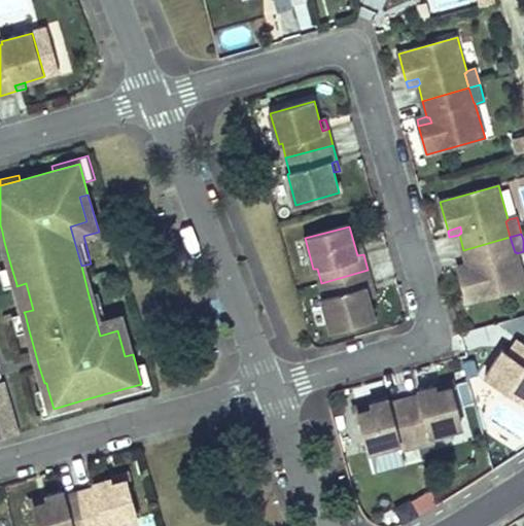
[(510,237),(463,250),(467,265),(468,266),(470,266),(473,272),(460,275),(467,303),(523,287),(523,275),(517,253),(517,252),(515,252),(510,237)]
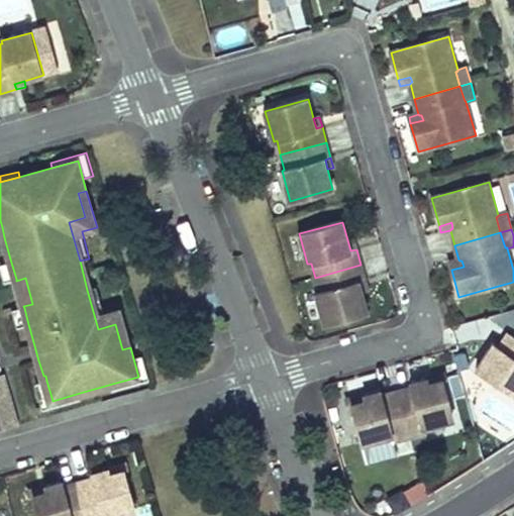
[(353,239),(347,241),(350,250),(356,249),(353,239)]
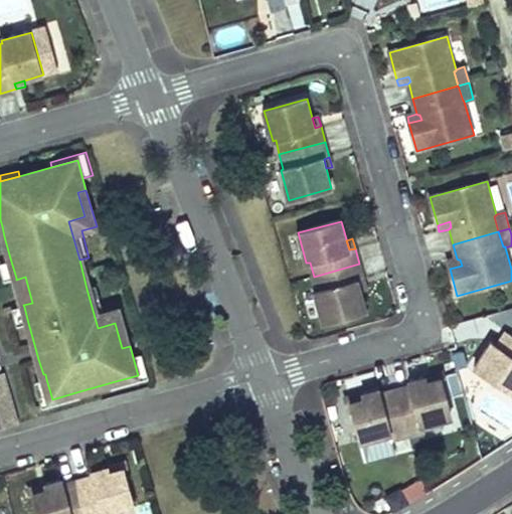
[(457,259),(448,262),(450,269),(462,266),(460,260),(458,260),(457,259)]
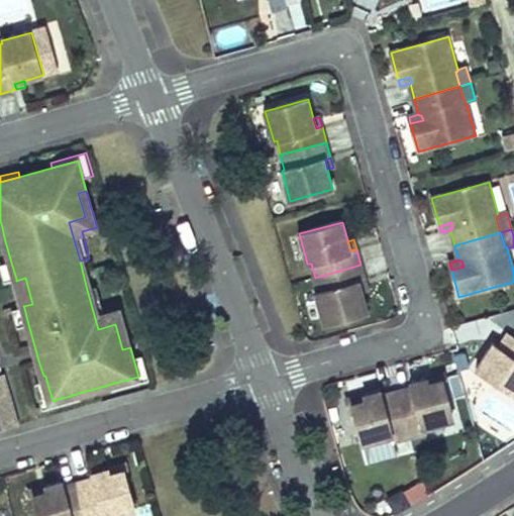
[(16,279),(11,263),(2,265),(6,282),(16,279)]
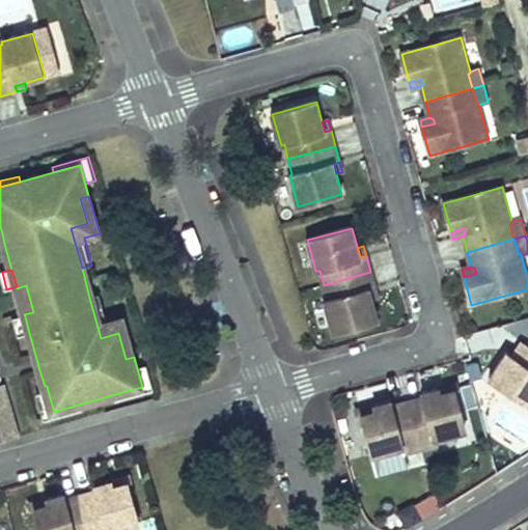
[(370,272),(324,285),(327,300),(325,301),(333,333),(378,321),(371,300),(369,290),(374,288),(370,272)]
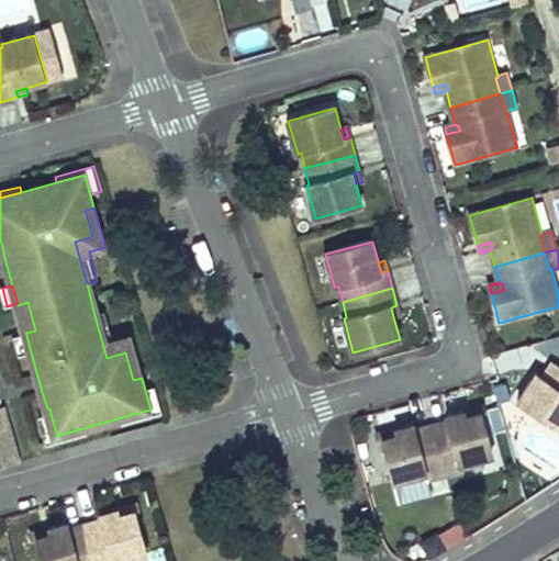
[(35,331),(28,302),(18,305),(25,333),(35,331)]
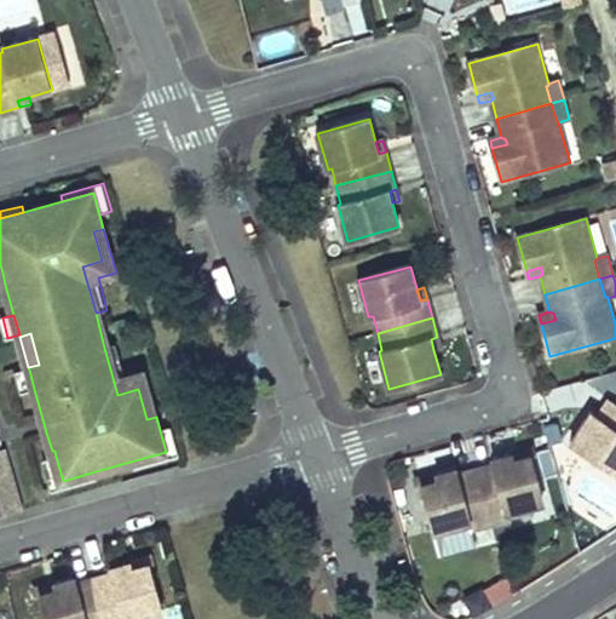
[(437,337),(431,339),(433,350),(441,349),(437,337)]
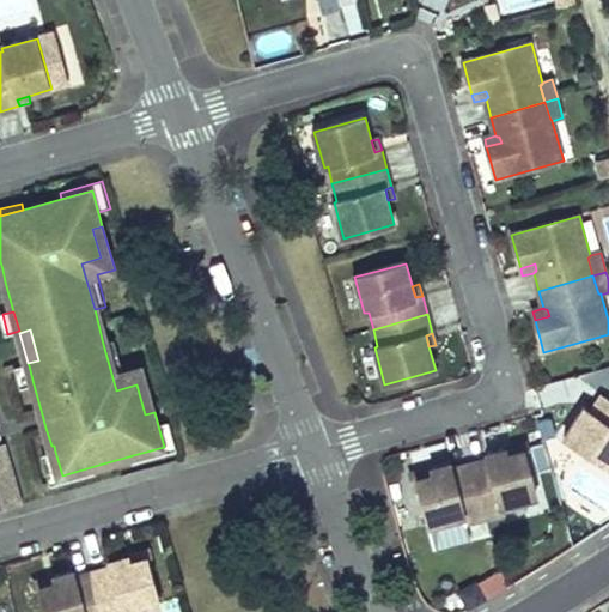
[(125,373),(115,340),(103,344),(116,391),(136,385),(145,414),(154,412),(142,368),(125,373)]
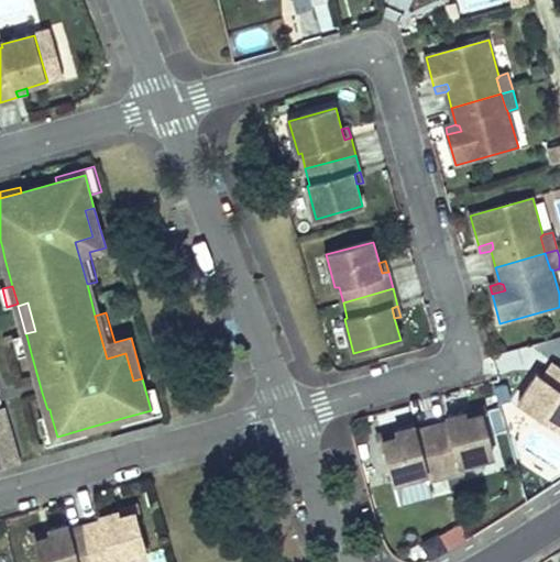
[(31,353),(26,335),(15,338),(21,355),(31,353)]
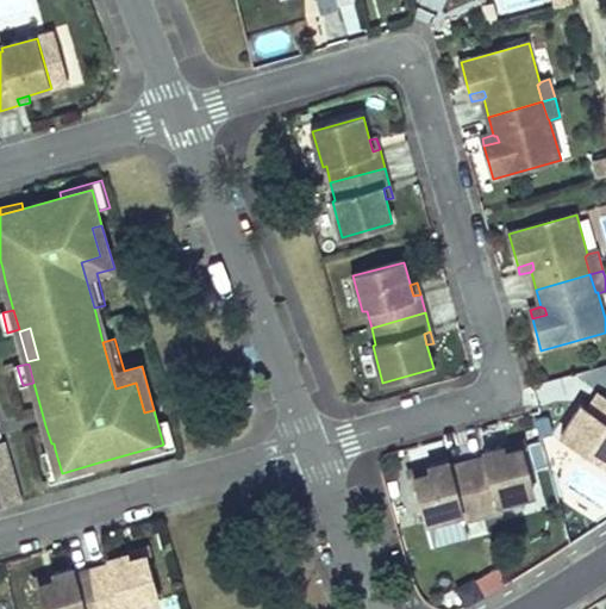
[(605,401),(598,396),(587,411),(581,406),(561,436),(605,466),(605,401)]
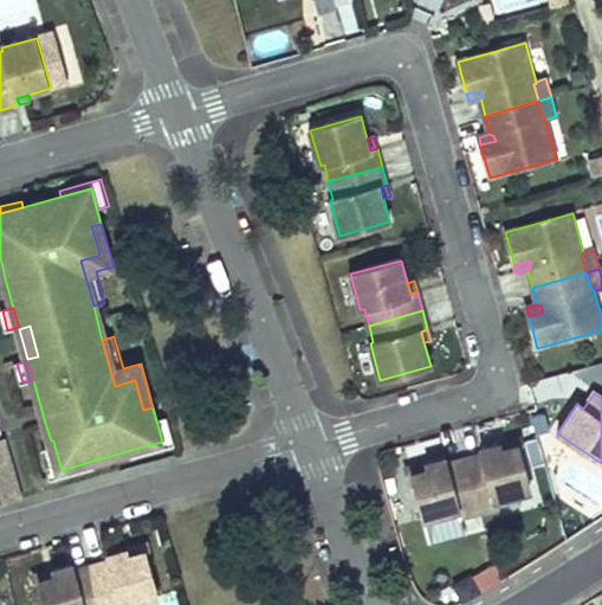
[(131,450),(134,456),(175,444),(168,418),(156,420),(162,442),(131,450)]
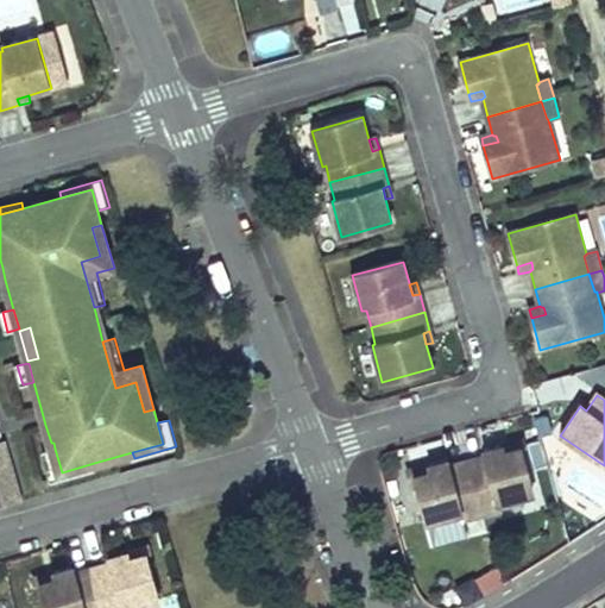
[(6,442),(0,443),(0,506),(23,501),(6,442)]
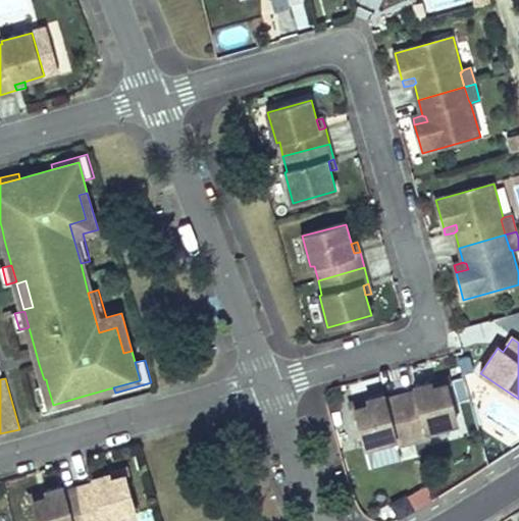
[(445,379),(430,383),(431,388),(447,385),(445,379)]
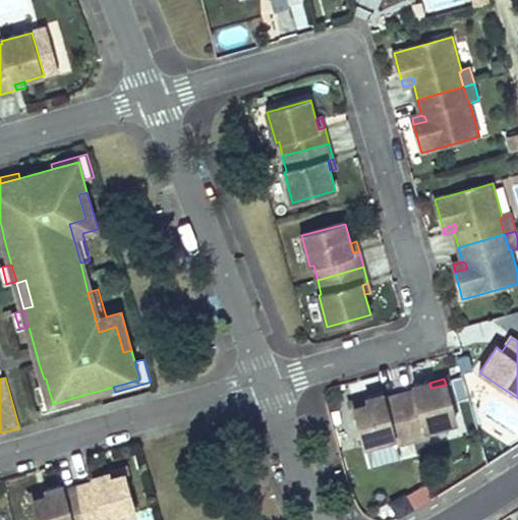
[(399,397),(412,444),(428,439),(427,432),(456,424),(446,385),(430,388),(429,383),(413,388),(414,393),(399,397)]
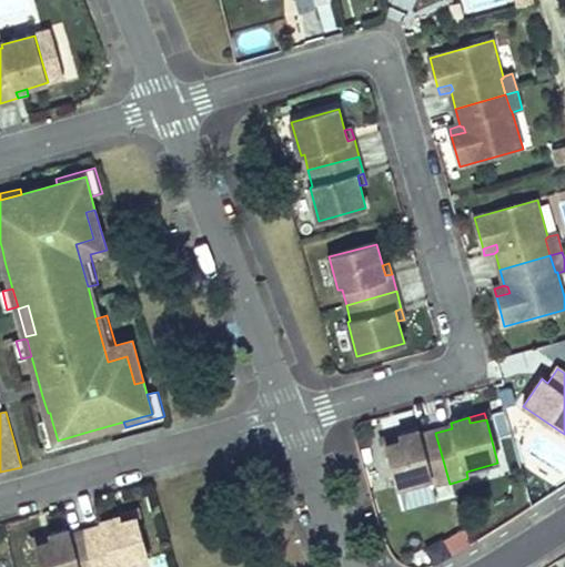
[(51,418),(41,422),(49,448),(90,437),(88,432),(58,441),(51,418)]
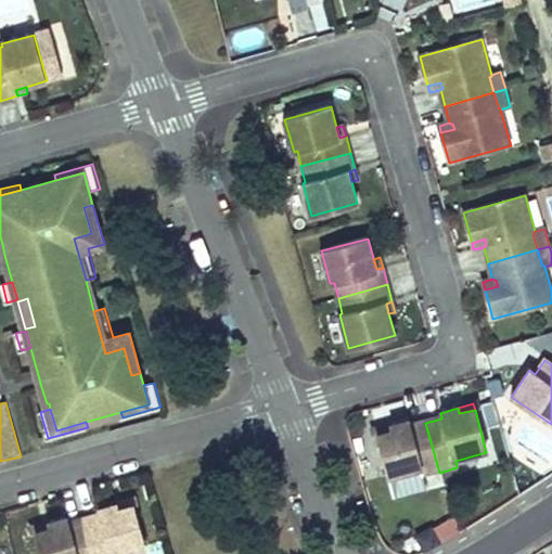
[(439,473),(425,423),(409,427),(408,422),(390,427),(392,433),(376,437),(389,479),(420,471),(422,477),(439,473)]
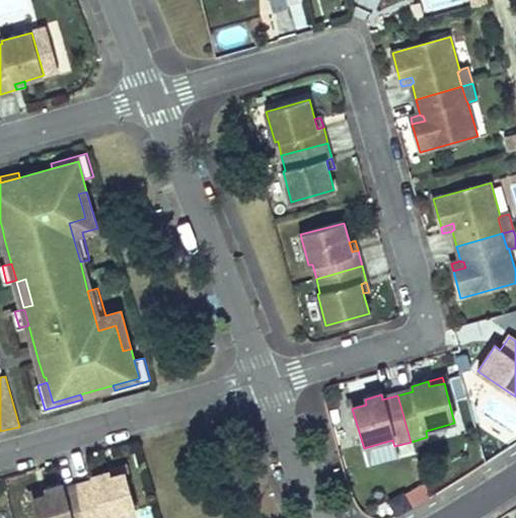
[(365,399),(351,402),(352,409),(366,404),(365,399)]
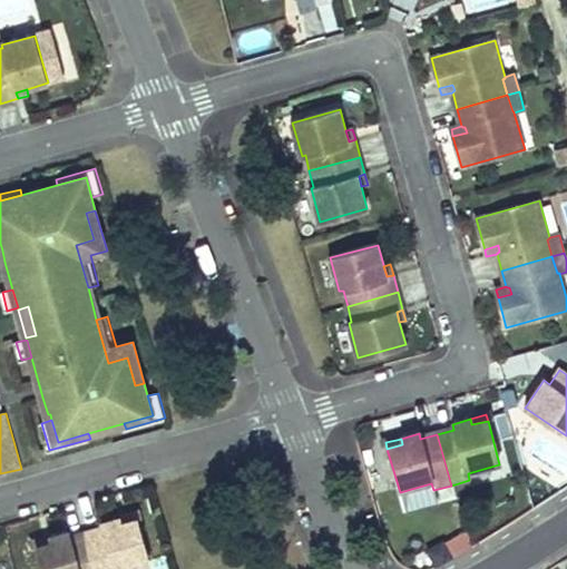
[(135,513),(119,518),(121,523),(136,519),(135,513)]
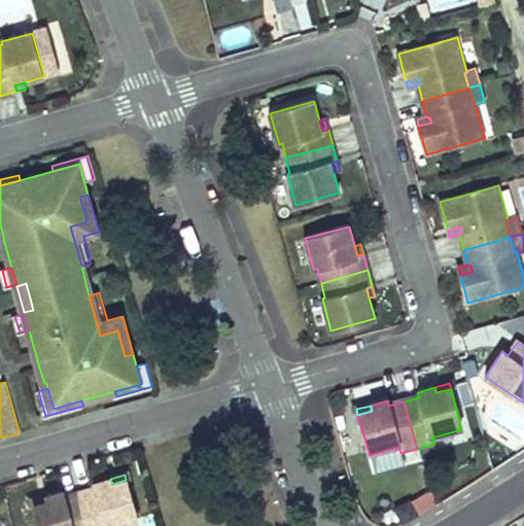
[(79,493),(89,525),(116,525),(137,520),(126,480),(112,484),(110,479),(94,483),(95,488),(79,493)]
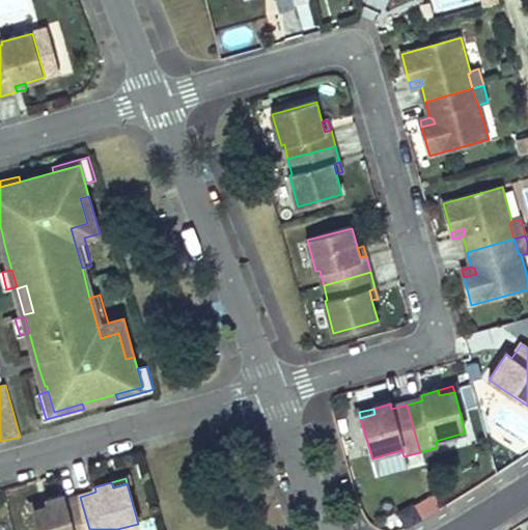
[(89,529),(80,497),(65,501),(63,496),(47,500),(48,505),(33,509),(38,529),(89,529)]
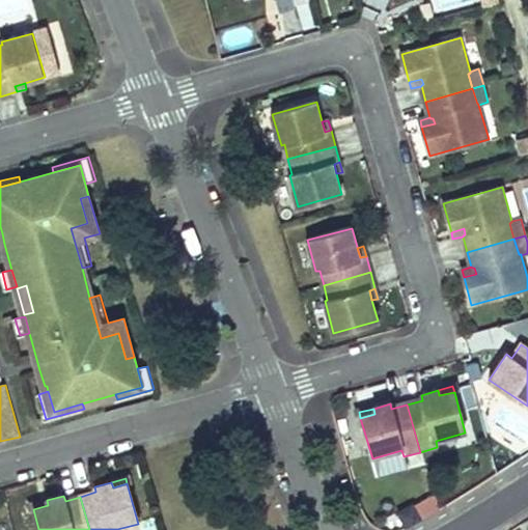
[(47,500),(32,504),(33,509),(48,505),(47,500)]
